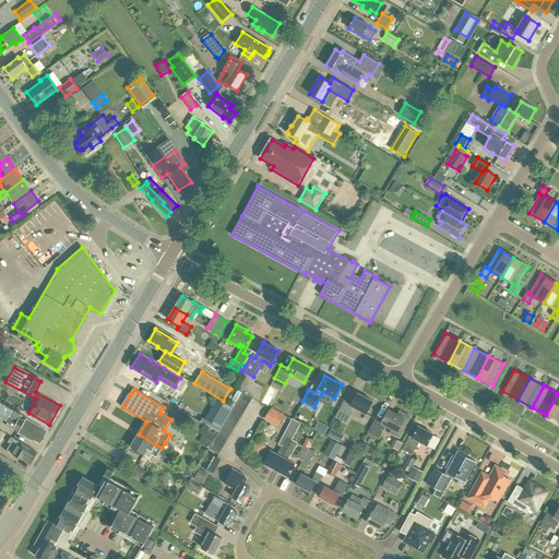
[(242,392),(239,397),(249,403),(252,397),(242,392)]
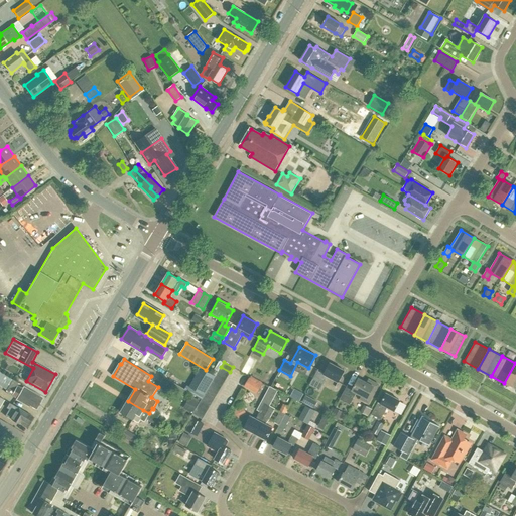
[(309,384),(320,389),(328,376),(338,382),(344,371),(330,363),(325,373),(317,369),(309,384)]
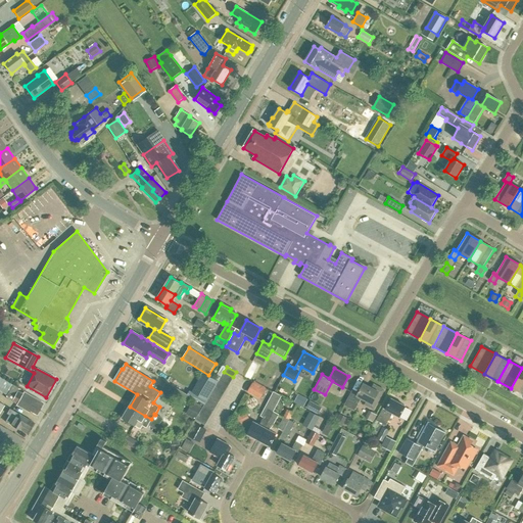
[(522,368),(511,388),(522,394),(522,368)]
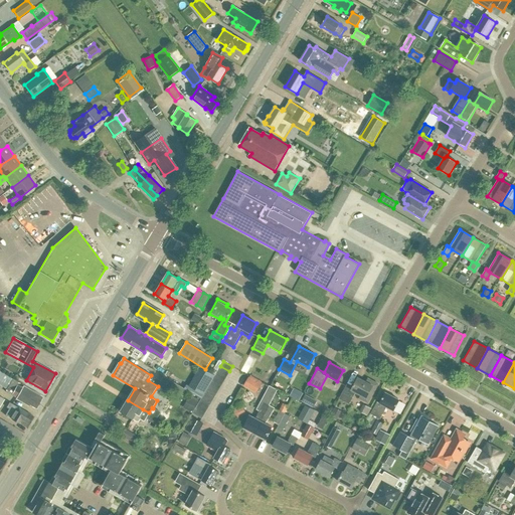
[(229,371),(220,366),(217,371),(226,376),(229,371)]
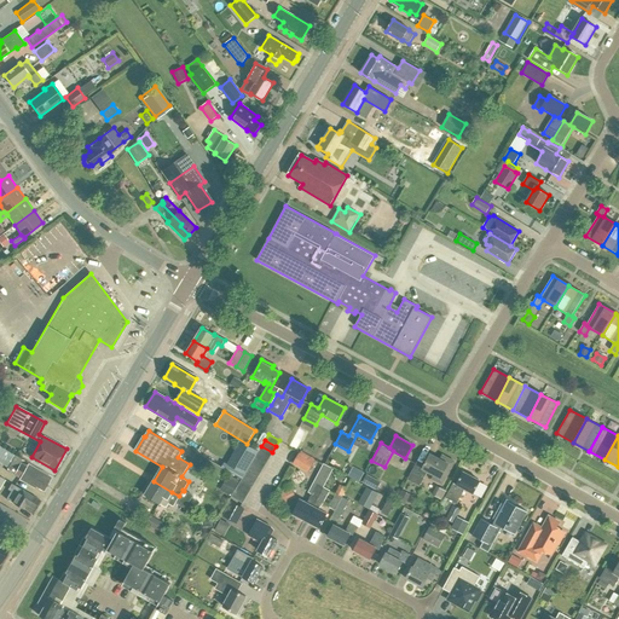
[(242,476),(256,451),(241,443),(226,467),(242,476)]
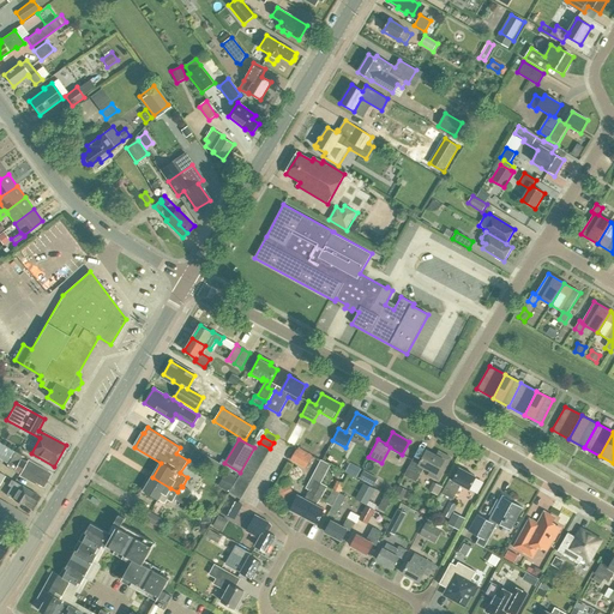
[(270,449),(259,443),(256,447),(266,455),(270,449)]
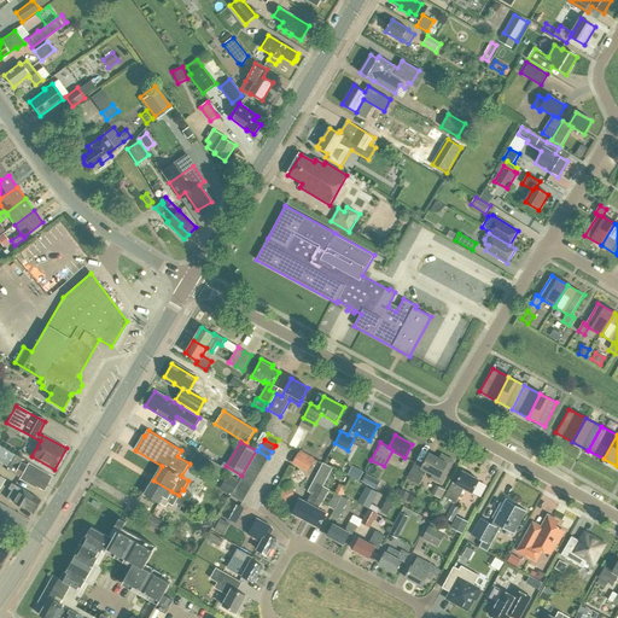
[(268,458),(257,450),(255,456),(264,462),(268,458)]
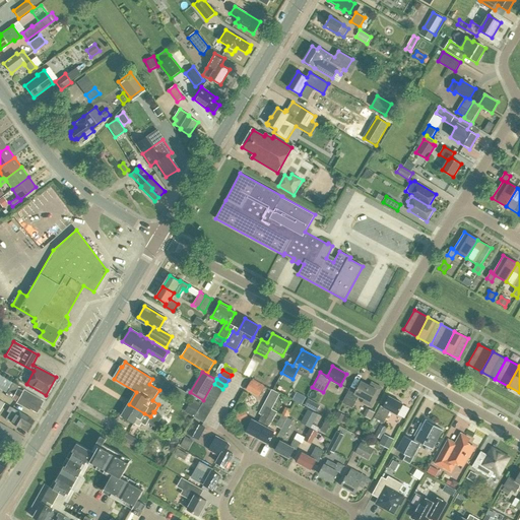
[(264,388),(251,381),(246,390),(259,397),(264,388)]
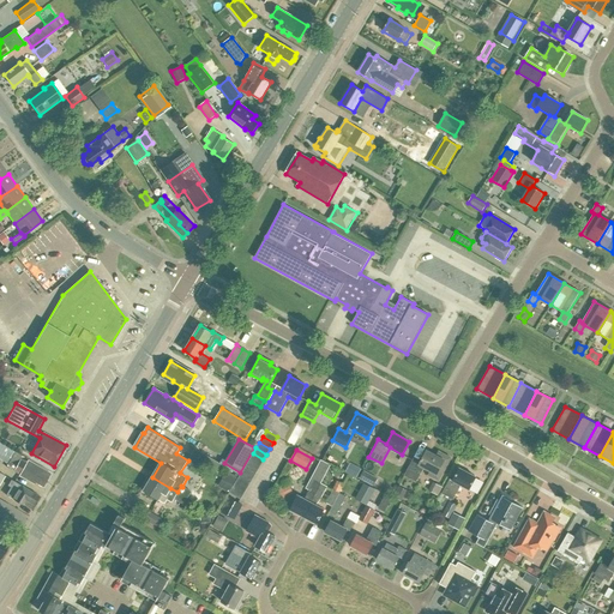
[(420,462),(413,458),(404,475),(416,481),(423,468),(429,471),(428,474),(439,480),(443,473),(451,458),(438,451),(435,456),(427,450),(420,462)]
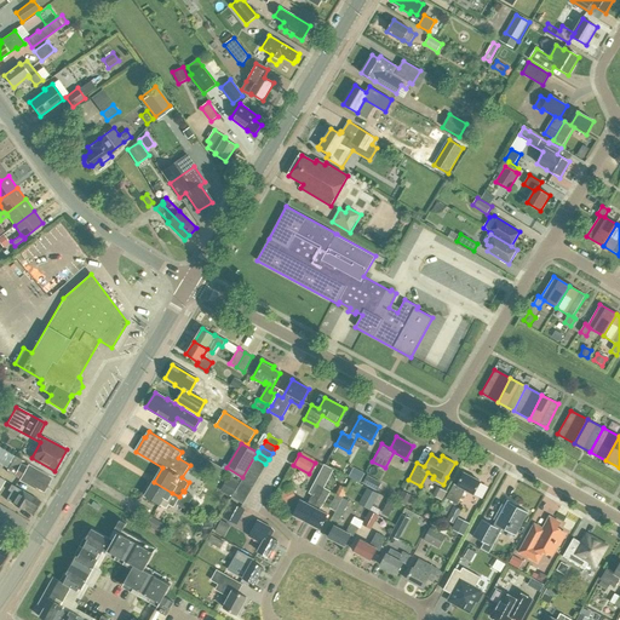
[(15,472),(13,476),(32,487),(33,486),(42,492),(51,477),(28,465),(27,466),(21,463),(23,460),(15,455),(7,469),(15,472)]
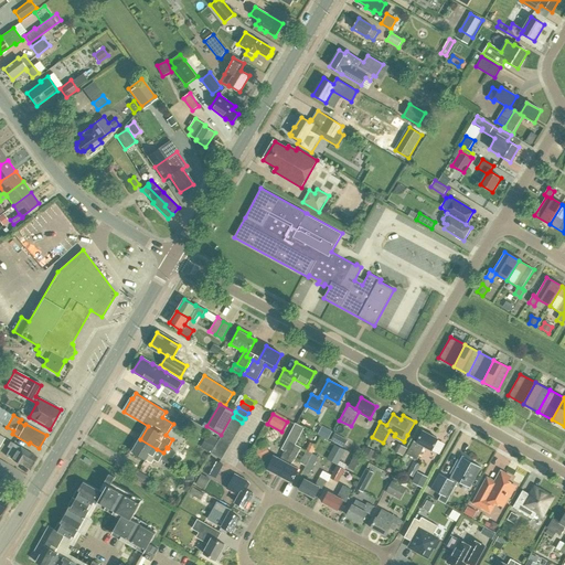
[(242,423),(233,417),(230,423),(240,428),(242,423)]
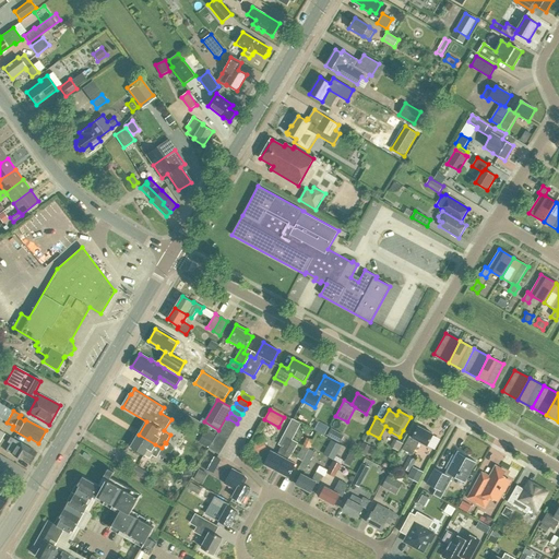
[(237,424),(227,418),(224,423),(234,429),(237,424)]
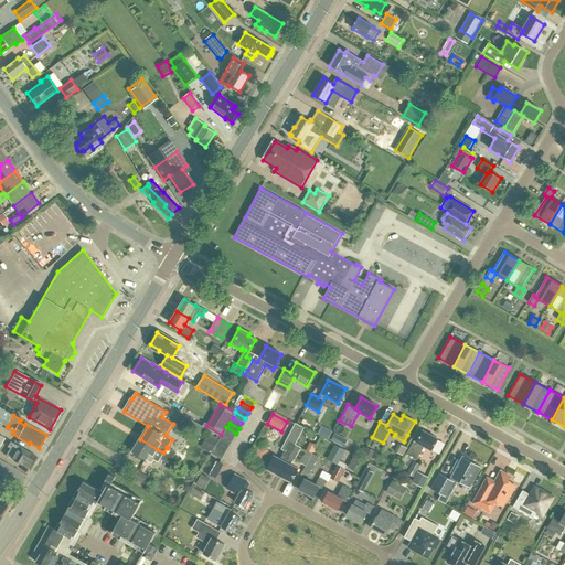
[(328,440),(332,432),(322,426),(318,435),(328,440)]
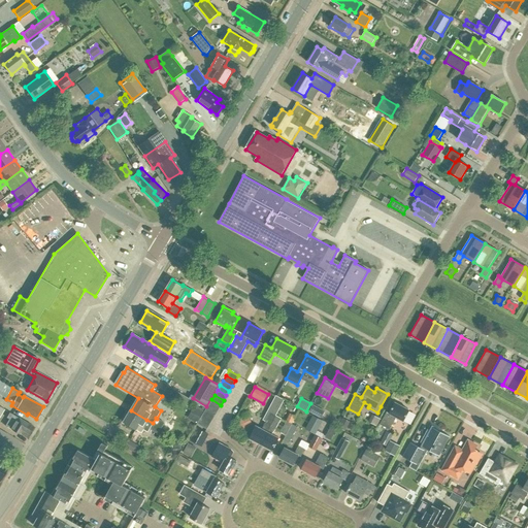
[(221,405),(211,399),(208,404),(218,410),(221,405)]
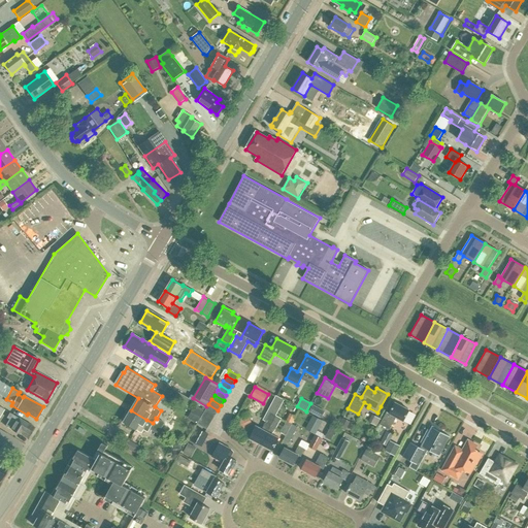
[(388,432),(396,417),(403,421),(409,409),(395,402),(389,413),(387,411),(378,427),(388,432)]
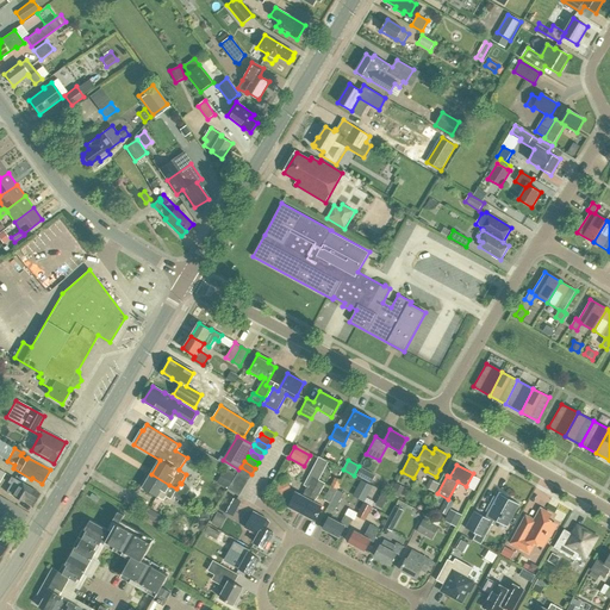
[(251,474),(241,467),(237,473),(248,479),(251,474)]
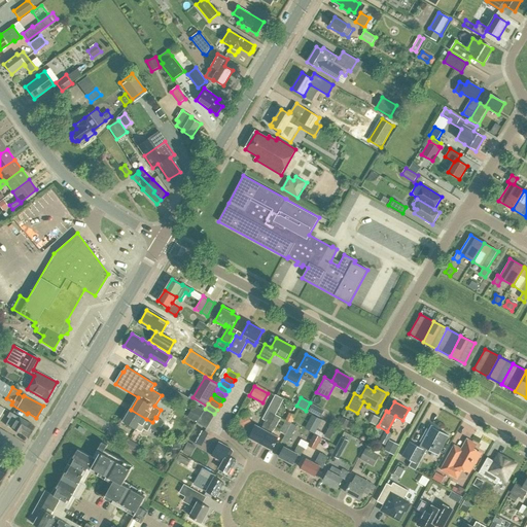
[(214,414),(205,409),(203,414),(211,419),(214,414)]
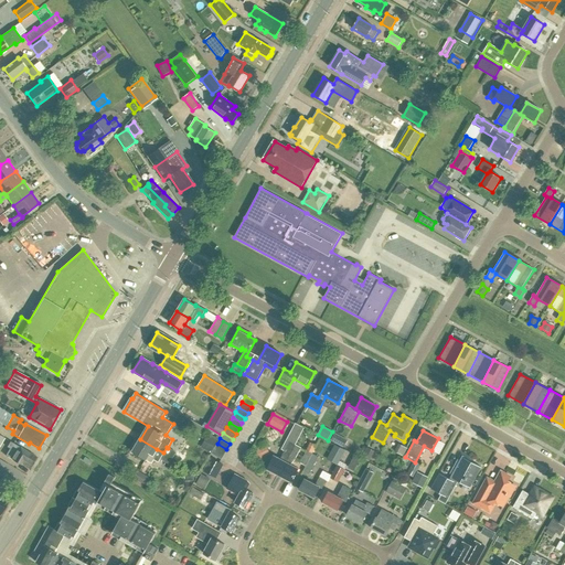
[(157,449),(140,439),(132,452),(150,462),(152,462),(155,458),(153,456),(157,449)]
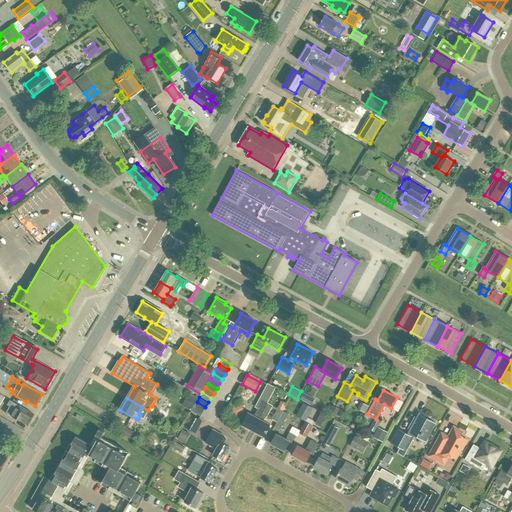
[(21,417),(26,420),(28,419),(32,413),(18,405),(9,400),(6,405),(8,406),(5,412),(19,420),(21,417)]
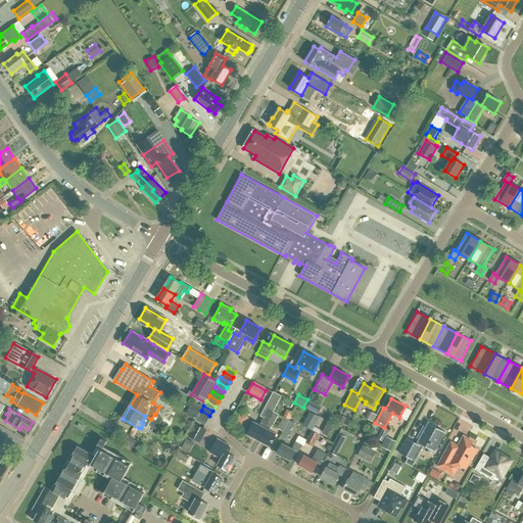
[(258,440),(274,412),(269,409),(259,425),(254,422),(247,434),(258,440)]
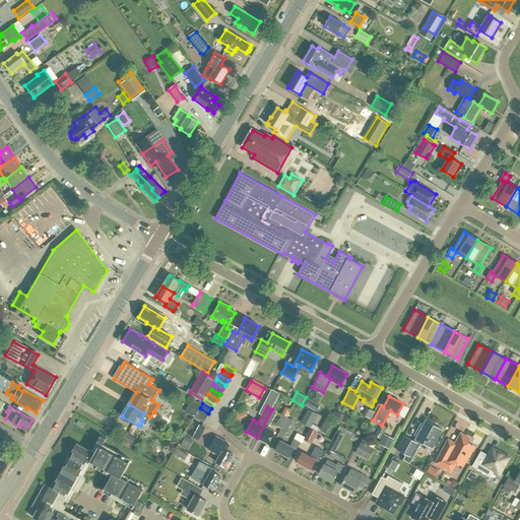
[(287,417),(291,410),(286,407),(282,415),(287,417)]
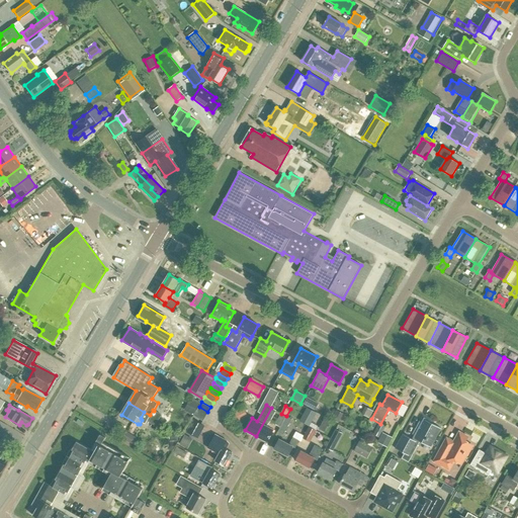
[(207,412),(199,407),(196,412),(205,417),(207,412)]
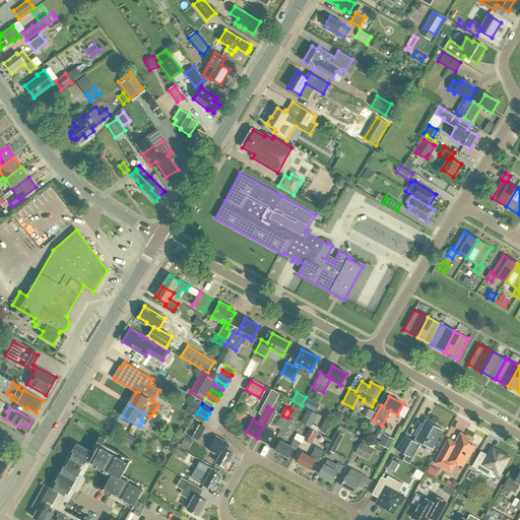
[(371,419),(375,412),(367,408),(363,415),(371,419)]
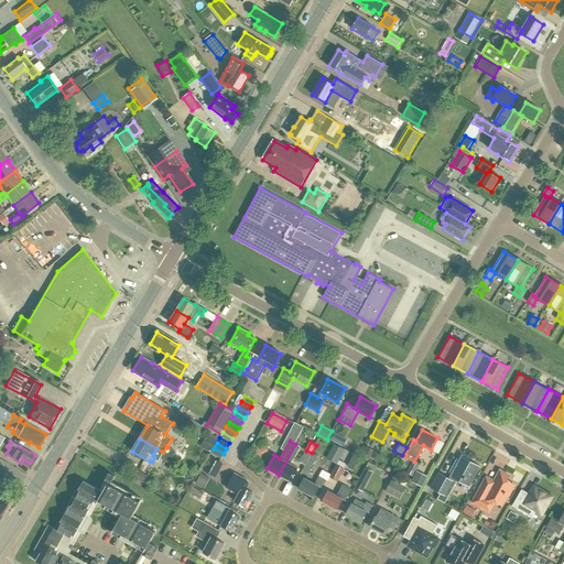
[(258,459),(270,454),(266,444),(253,451),(258,459)]
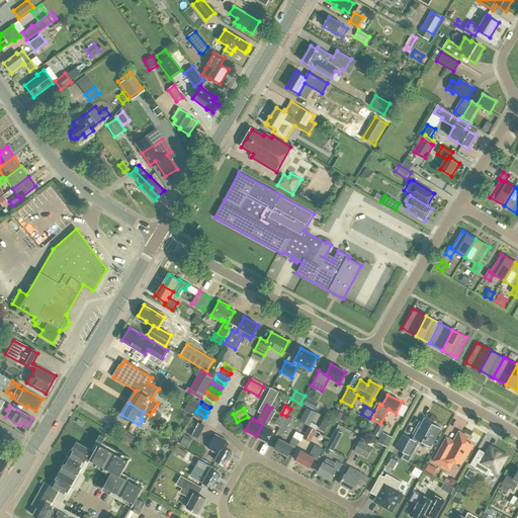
[(267,442),(274,430),(268,427),(276,410),(271,408),(256,436),(267,442)]
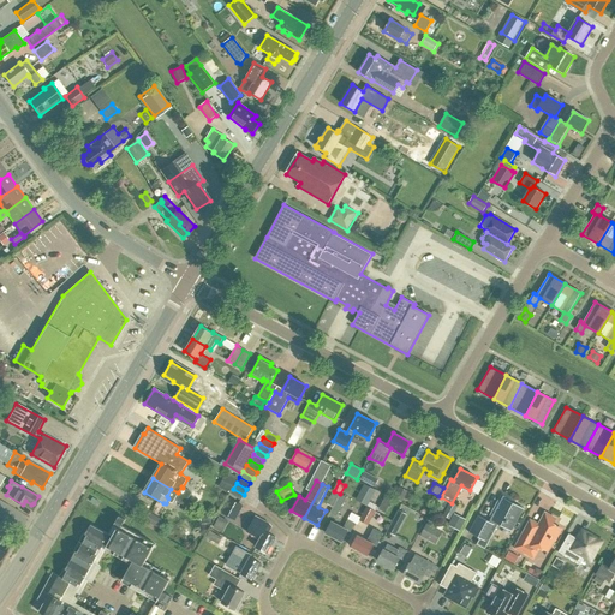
[(370,502),(376,490),(364,484),(356,500),(368,506),(370,502)]
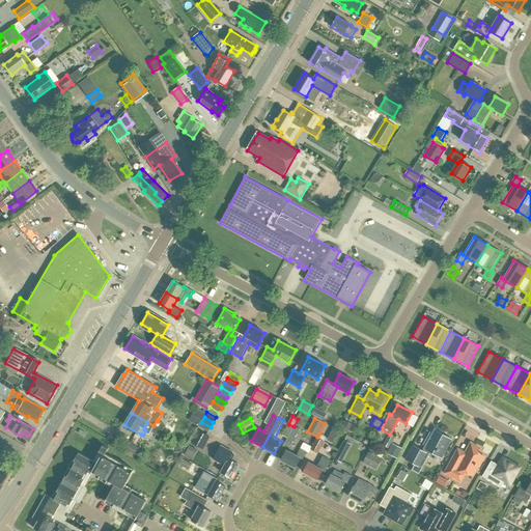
[(157,420),(154,425),(162,430),(165,426),(158,421),(157,420)]
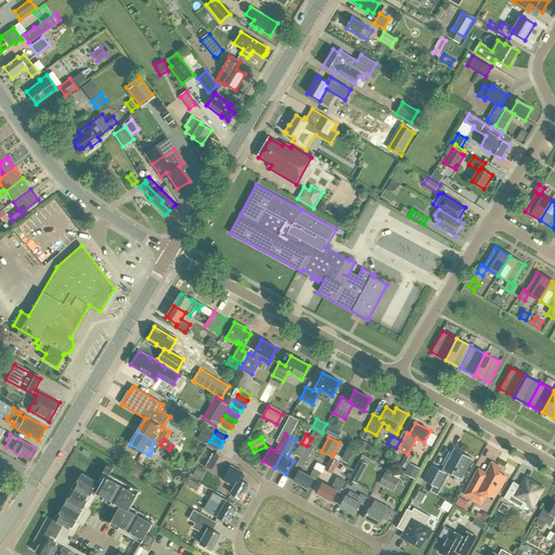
[(360,439),(355,449),(363,453),(368,443),(360,439)]
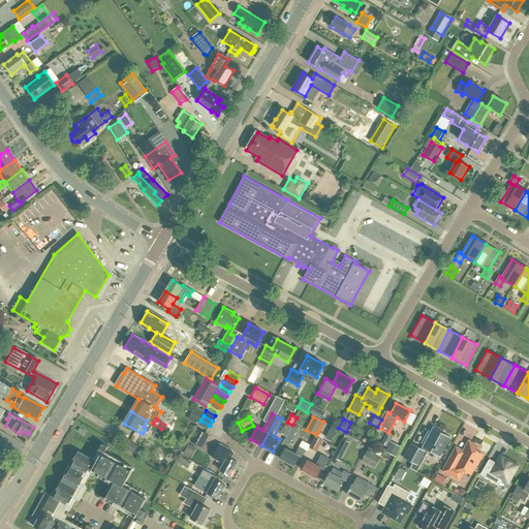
[(210,426),(200,421),(197,425),(207,430),(210,426)]
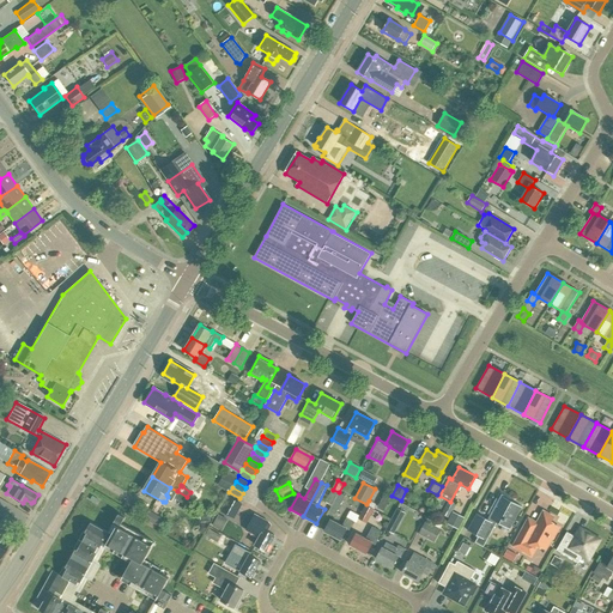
[(326,502),(333,505),(339,492),(333,490),(326,502)]
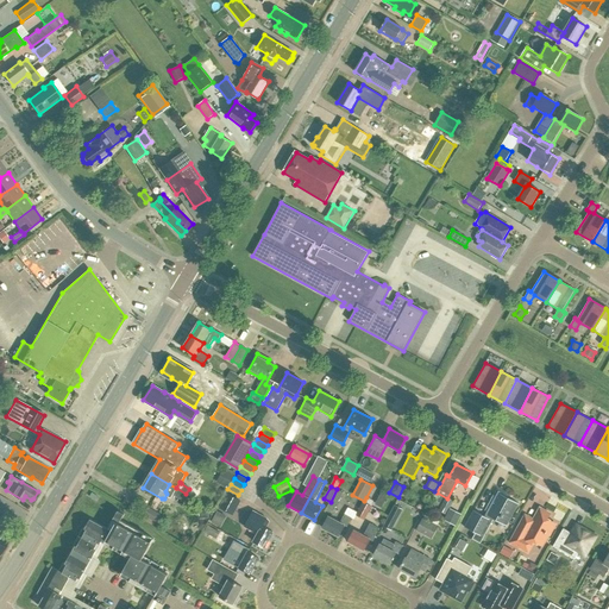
[(186,494),(176,488),(171,494),(182,501),(186,494)]
